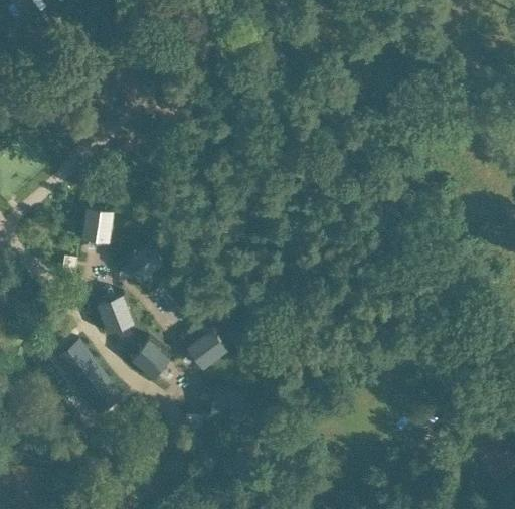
[(0,0),(0,23),(4,29),(31,7),(24,0),(0,0)]
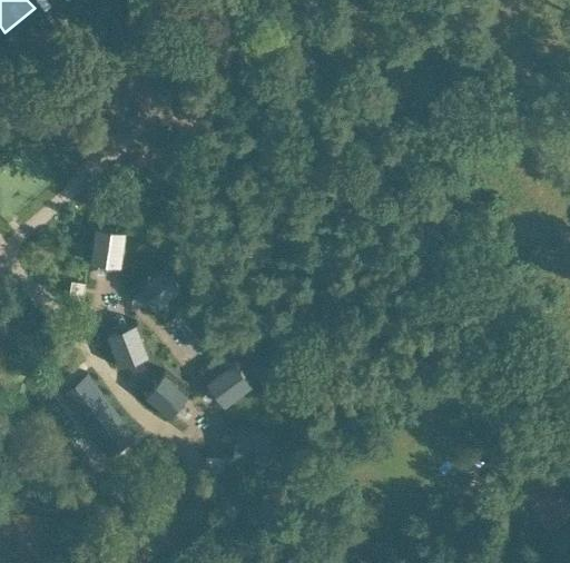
[(78,10),(68,18),(77,29),(87,22),(78,10)]
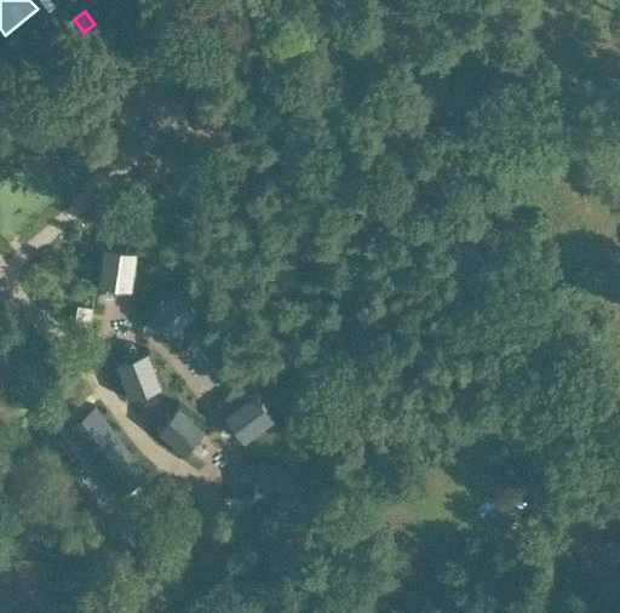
[(0,69),(0,91),(11,82),(0,69)]
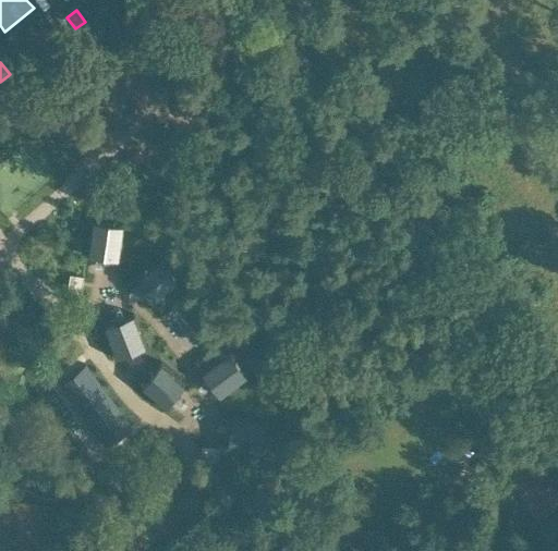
[(67,115),(75,110),(67,99),(59,105),(67,115)]
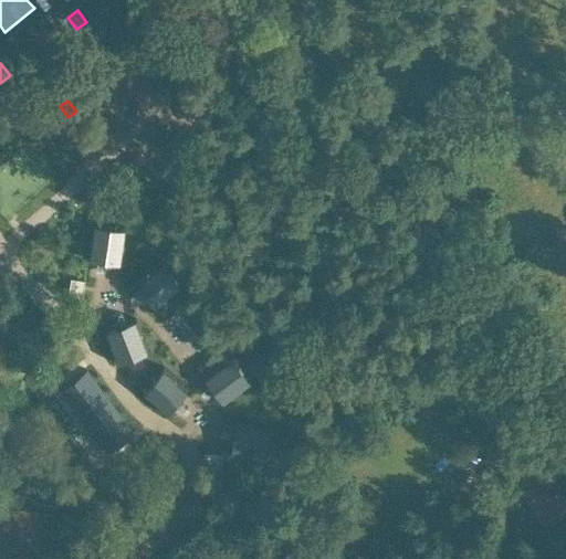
[(55,111),(44,118),(52,128),(63,120),(55,111)]
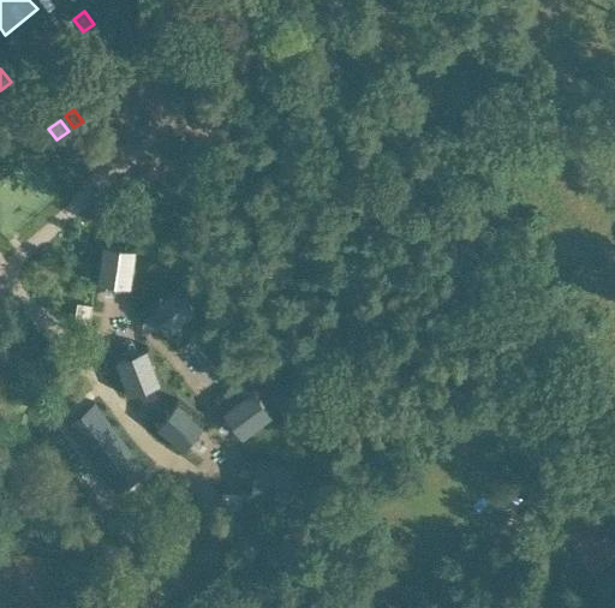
[(99,249),(94,287),(131,292),(136,255),(99,249)]
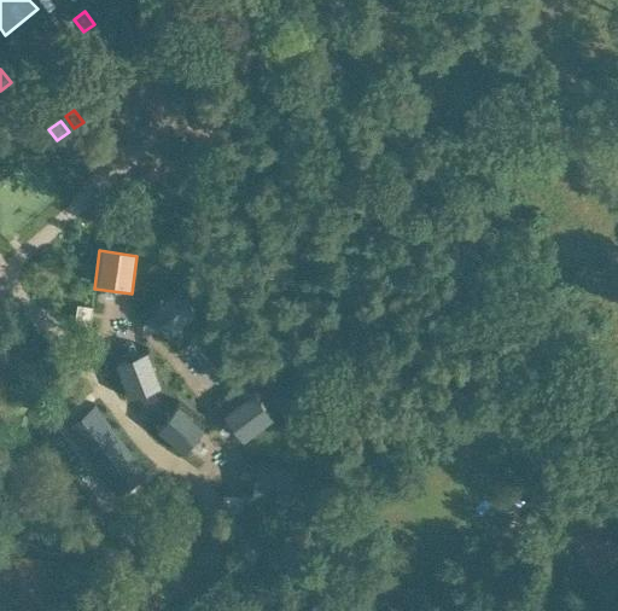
[(175,290),(145,313),(168,343),(198,320),(175,290)]
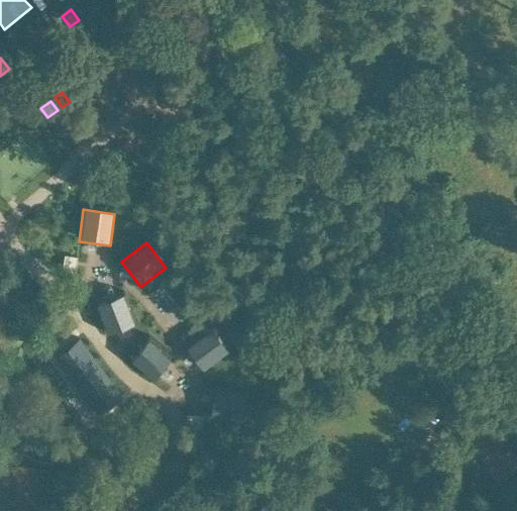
[(123,296),(94,308),(106,338),(135,326),(123,296)]
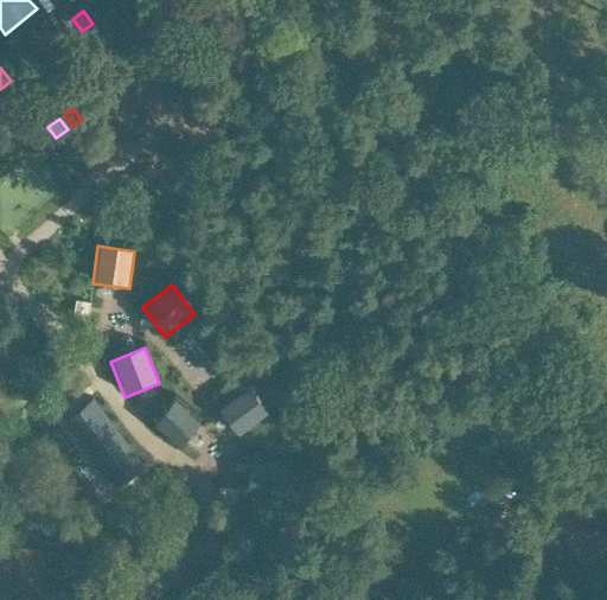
[(249,387),(219,409),(242,439),(272,416),(249,387)]
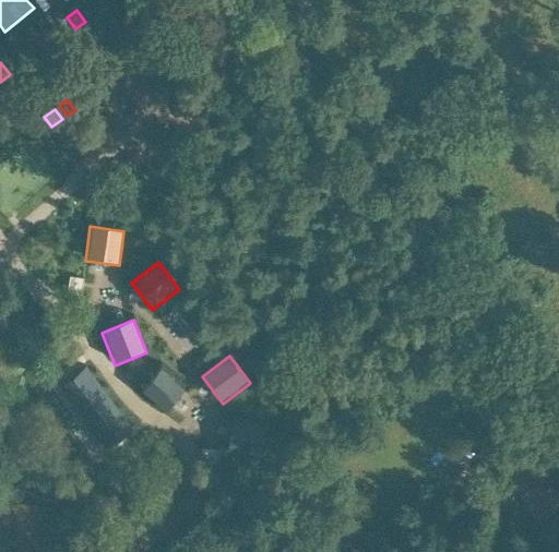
[(161,368),(139,395),(166,416),(188,390),(161,368)]
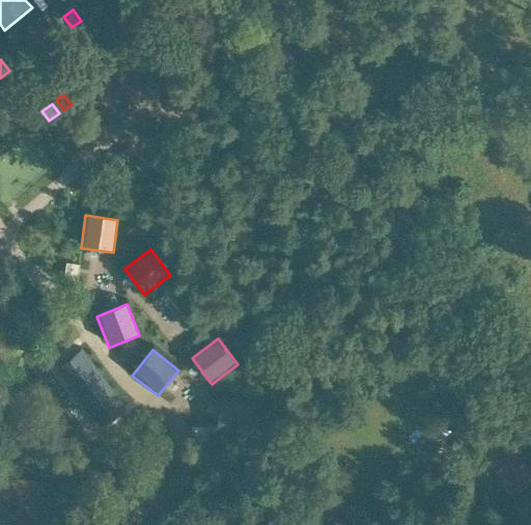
[(81,353),(56,371),(100,431),(124,412),(81,353)]
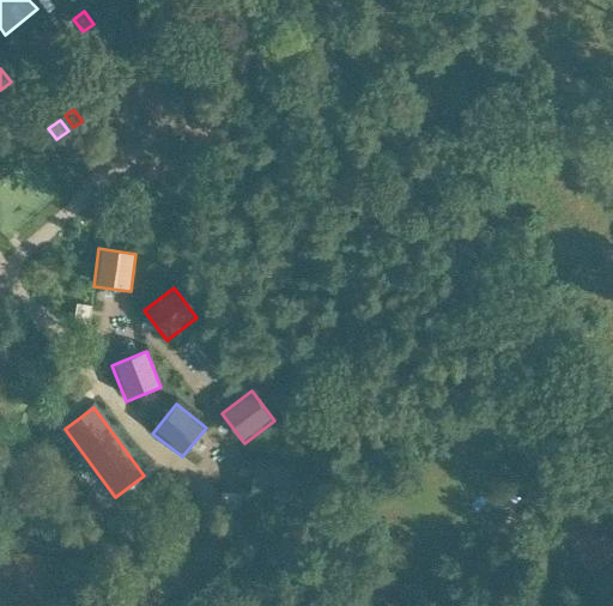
[(256,462),(252,500),(289,505),(295,468),(256,462)]
